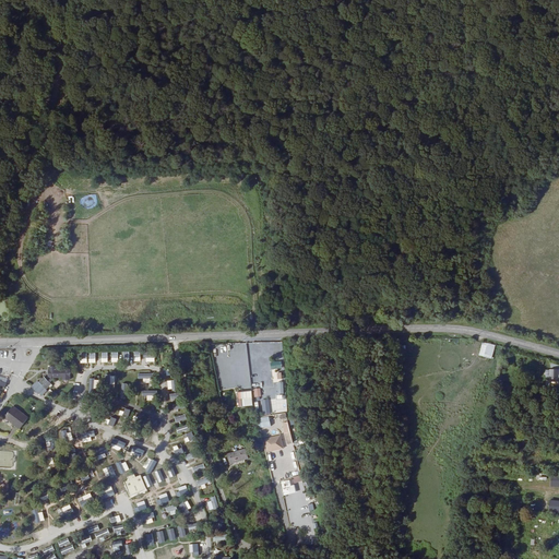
[(491,358),(495,345),(482,342),(478,355),(491,358)]
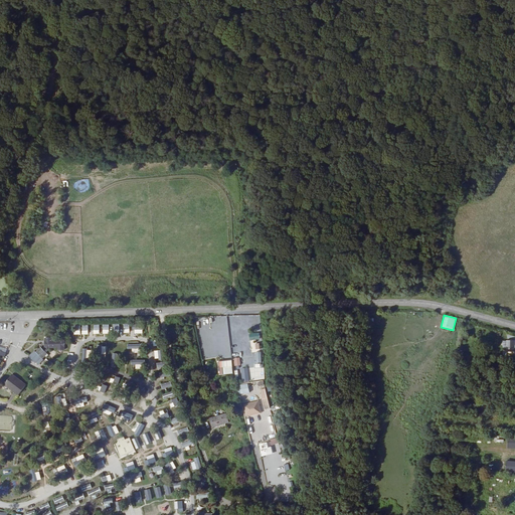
[(54,338),(49,338),(49,348),(49,349),(48,350),(45,348),(40,352),(39,351),(34,357),(40,363),(45,357),(46,358),(51,353),(50,353),(53,350),(53,348),(61,348),(61,350),(67,350),(67,341),(54,341),(54,338)]
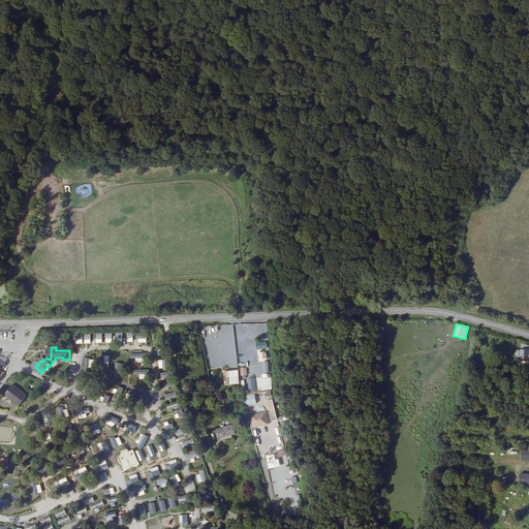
[(528,365),(528,349),(516,349),(516,365),(528,365)]
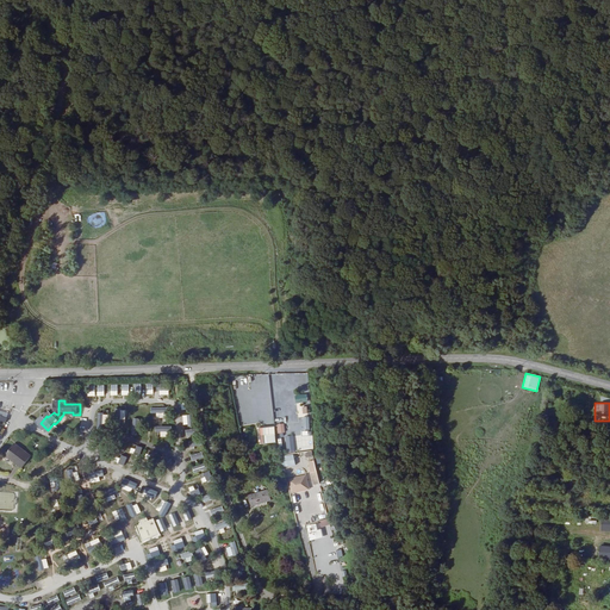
[(125,419),(125,409),(113,409),(113,418),(125,419)]
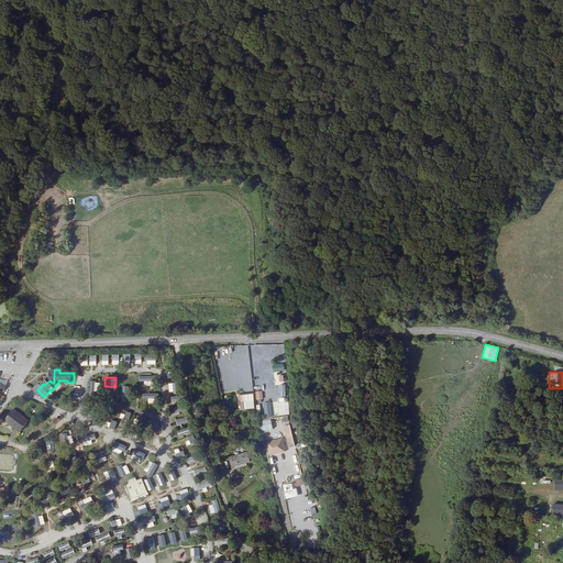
[(11,381),(3,378),(2,385),(0,385),(0,388),(7,390),(8,387),(10,387),(11,381)]
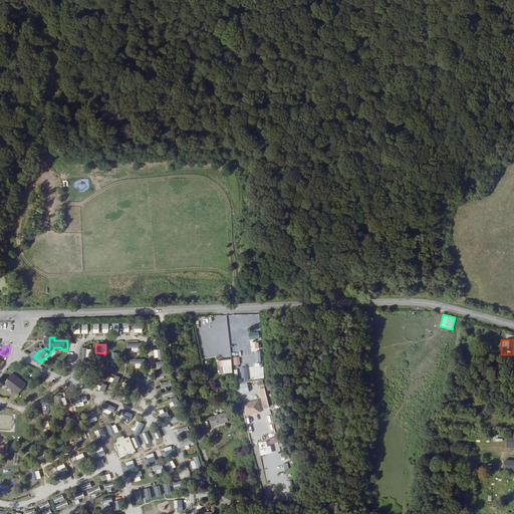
[(247,355),(240,356),(240,364),(248,363),(247,355)]
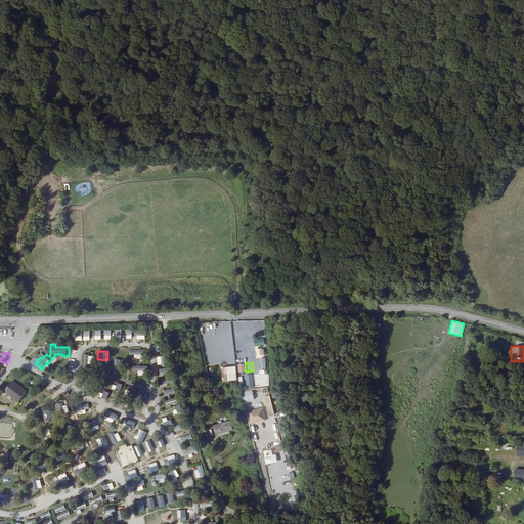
[(137,370),(137,375),(144,375),(144,365),(133,365),(133,370),(137,370)]
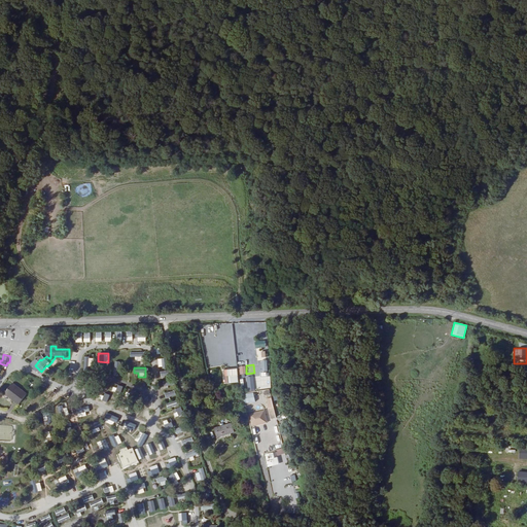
[(223,370),(224,383),(238,382),(236,367),(223,370)]
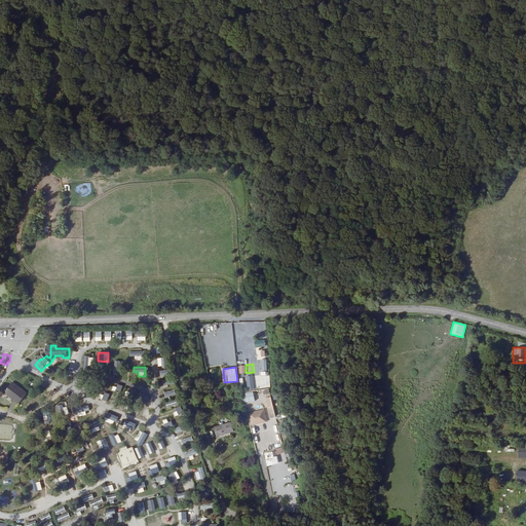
[(13,383),(5,392),(20,404),(28,395),(13,383)]
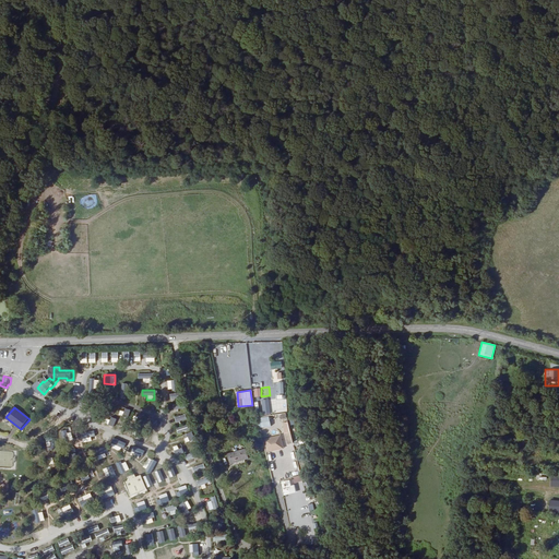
[(259,417),(259,427),(270,427),(269,416),(259,417)]
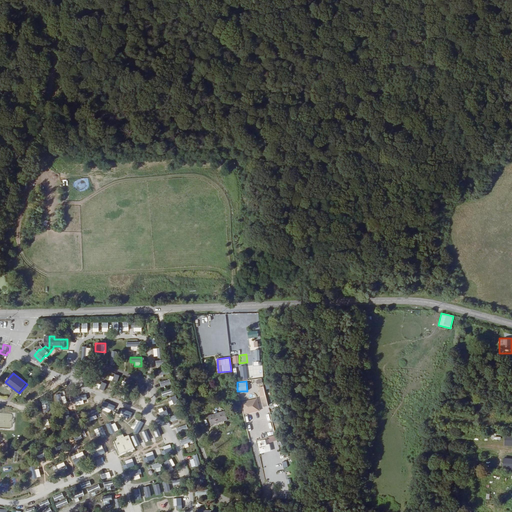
[(163,397),(174,393),(172,388),(161,392),(163,397)]
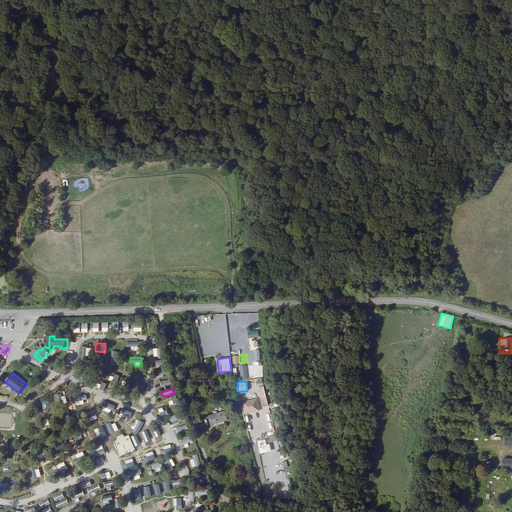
[(256,397),(241,402),(244,414),(260,410),(256,397)]
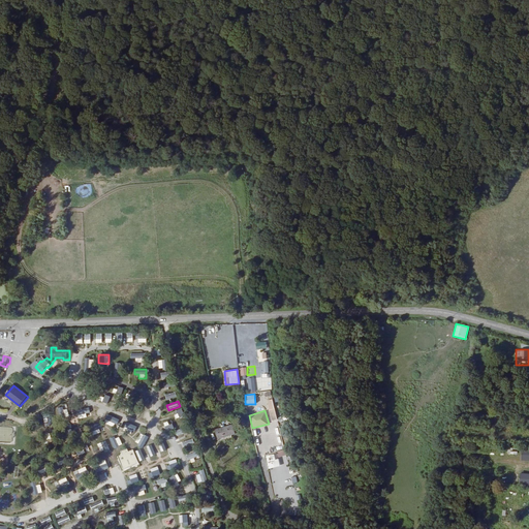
[(236,433),(232,425),(216,430),(218,437),(224,436),(224,437),(236,433)]
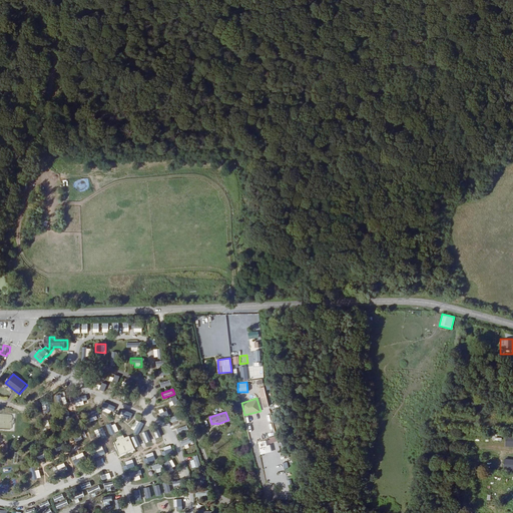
[(122,435),(116,437),(117,440),(113,442),(118,455),(134,449),(128,435),(123,437),(122,435)]
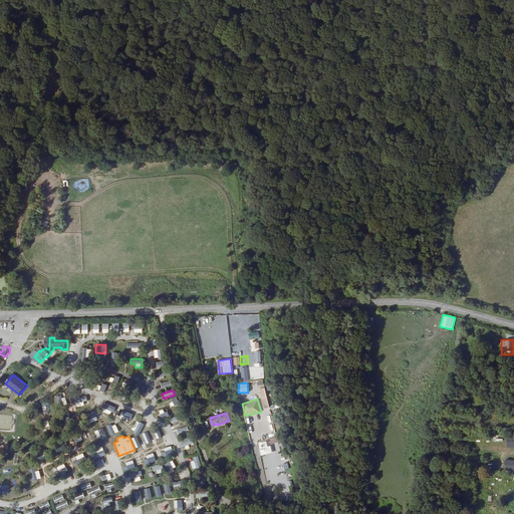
[(182,447),(192,443),(190,438),(180,442),(182,447)]
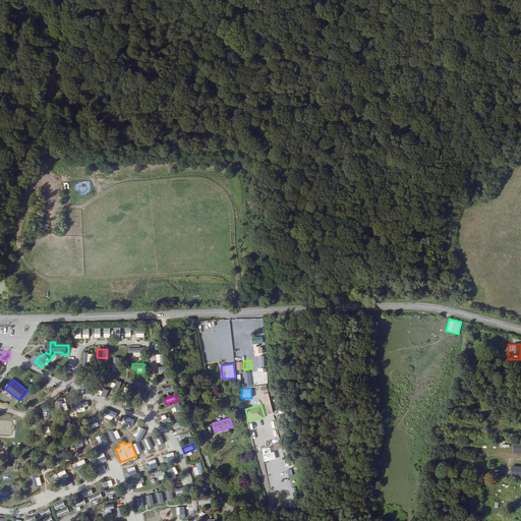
[(270,447),(261,449),(264,461),(275,459),(274,452),(271,452),(270,447)]
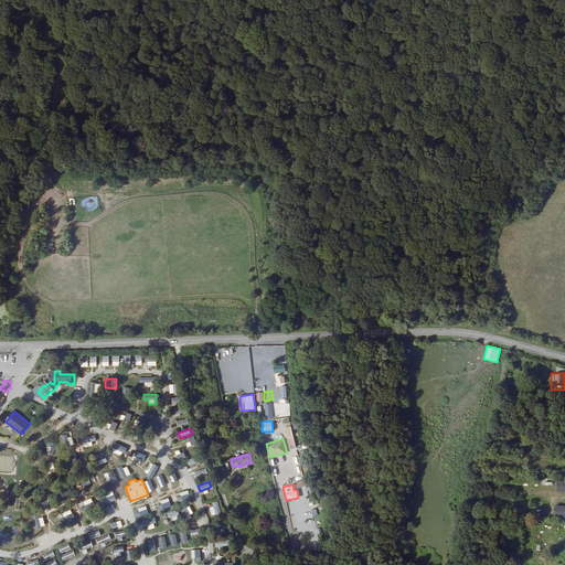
[(181,505),(182,515),(192,514),(191,509),(193,508),(192,504),(181,505)]
